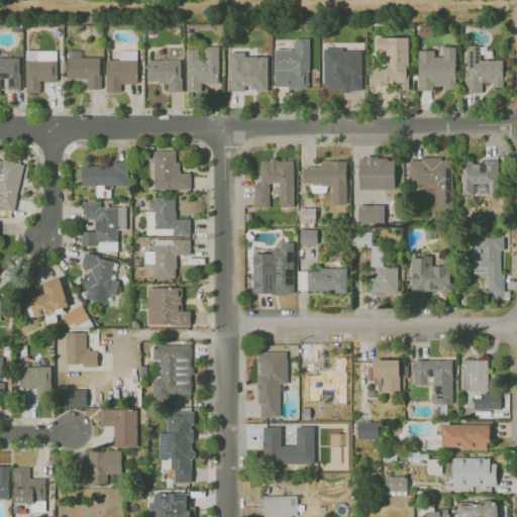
[(408,36),(376,37),(376,50),(385,50),(385,69),(373,69),(373,90),(408,89),(408,36)]
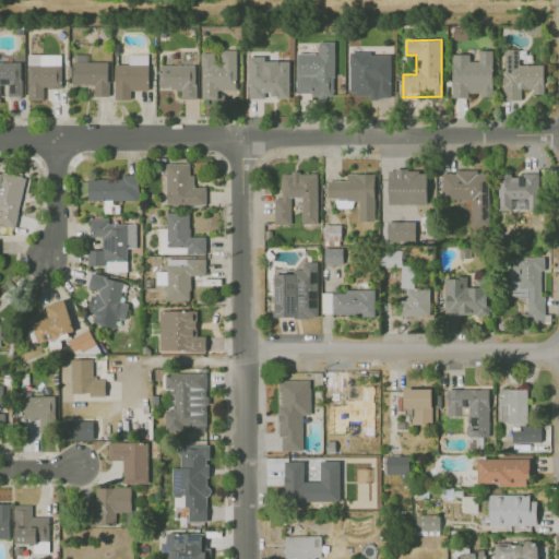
[(334,42),(319,42),(319,54),(296,54),(296,95),(334,96),(334,42)]
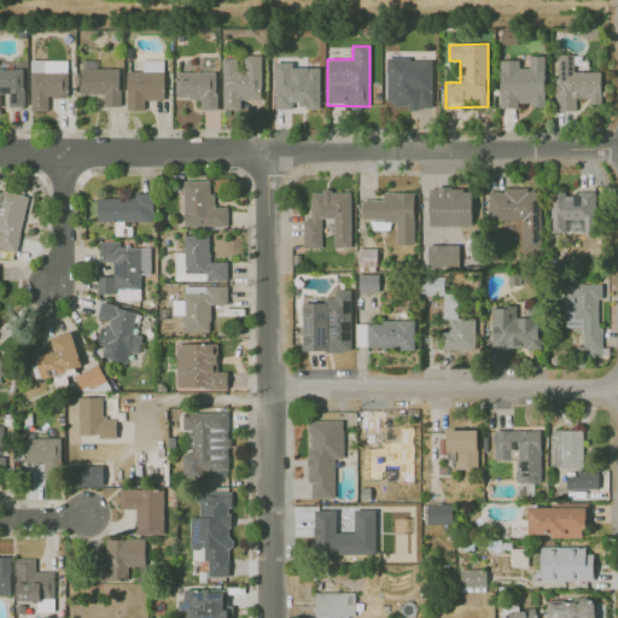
[(223,110),(240,110),(240,100),(262,100),(261,54),(243,56),(244,70),(237,70),(237,58),(222,58),(223,110)]
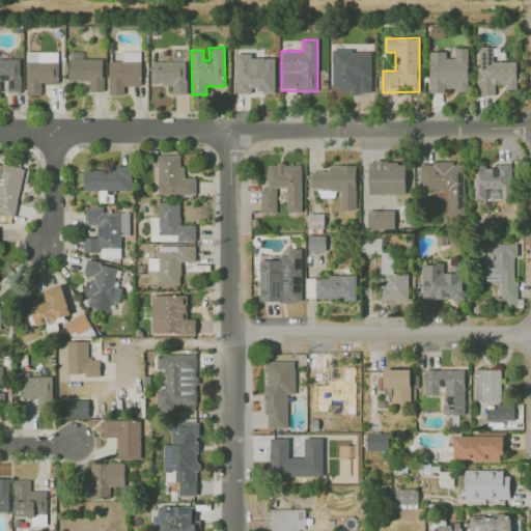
[(516,61),(493,62),(493,47),(478,47),(478,95),(495,95),(495,85),(506,85),(506,89),(516,89),(516,61)]
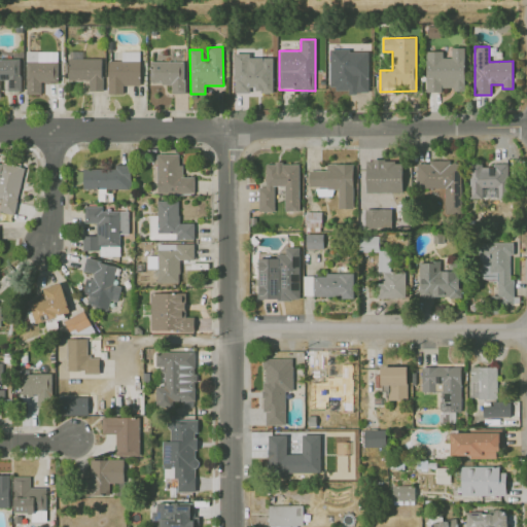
[(464,91),(464,47),(451,47),(452,58),(443,58),(443,50),(425,51),(426,91),(464,91)]
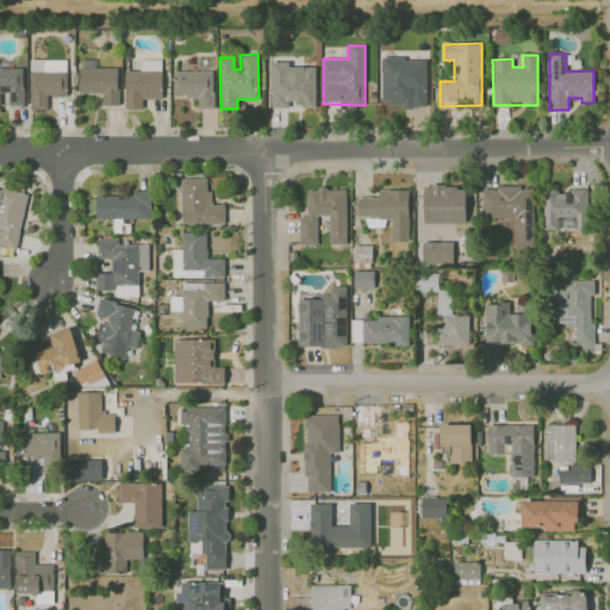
[(67,58),(30,60),(31,110),(48,109),(48,95),(67,95),(67,58)]
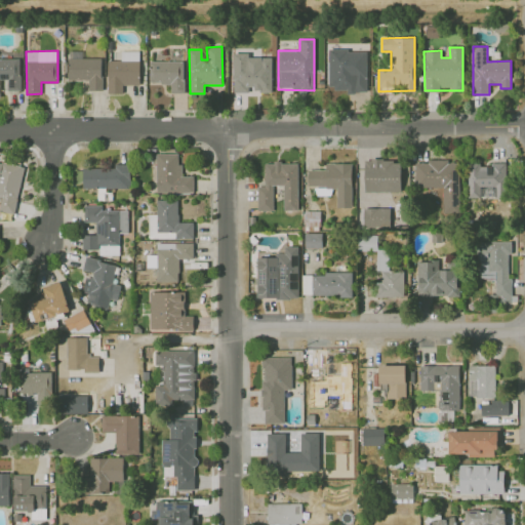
[(108,61),(108,94),(123,93),(123,85),(139,85),(139,50),(121,50),(121,61),(108,61)]
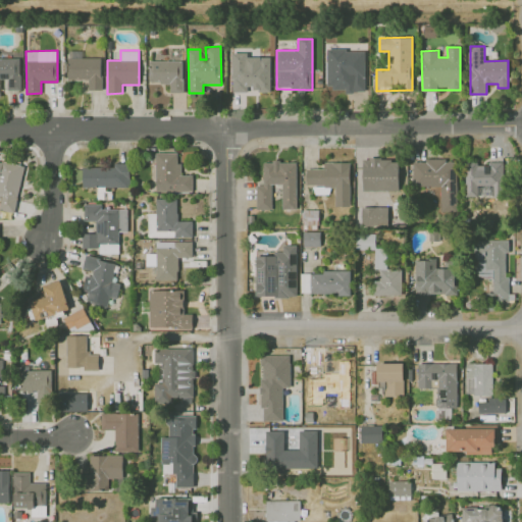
[(269,92),(270,57),(247,57),(247,53),(232,52),(231,92),(249,92),(249,91),(269,92)]
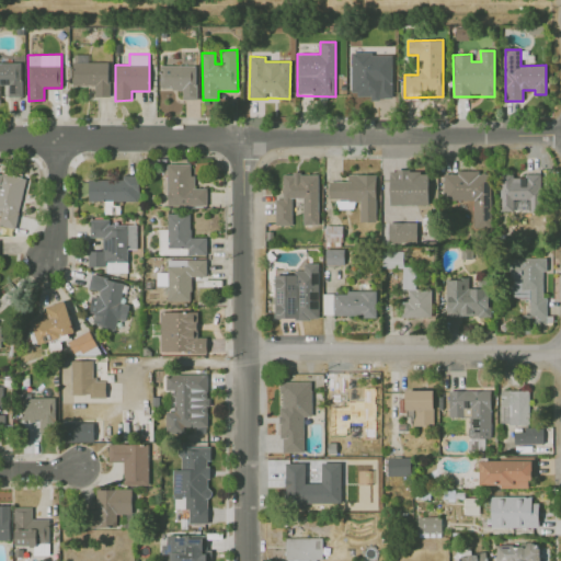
[(22,63),(0,61),(0,100),(0,86),(8,86),(7,96),(22,96),(22,63)]
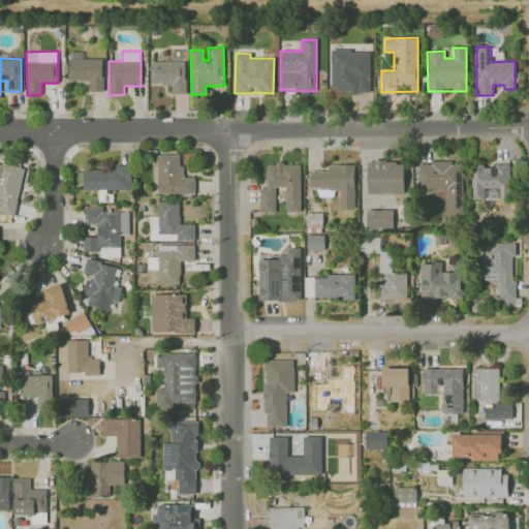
[(102,58),(68,59),(68,81),(89,81),(89,91),(102,91),(102,58)]
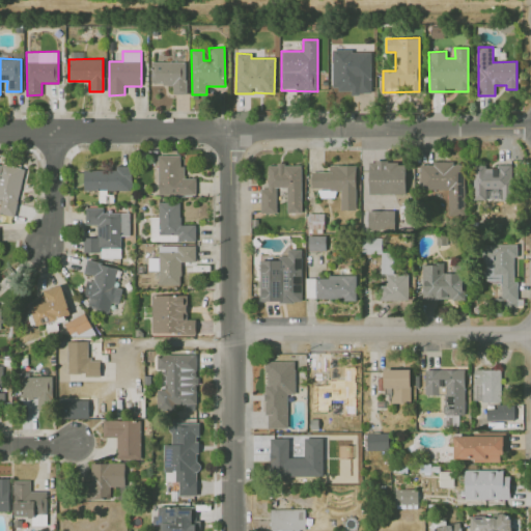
[(186,61),(151,62),(151,84),(172,84),(172,94),(186,94),(186,61)]
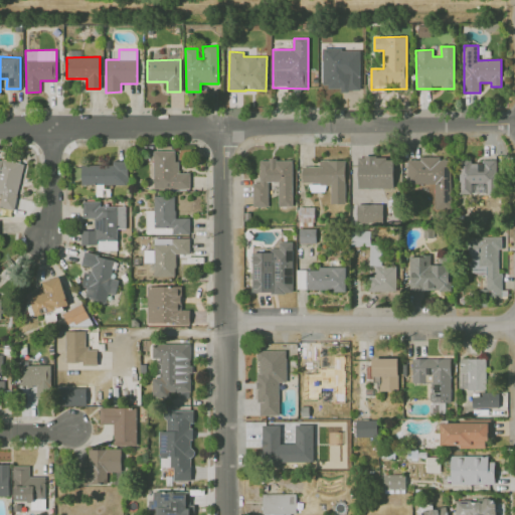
[(327,70),(328,91),(360,90),(360,69),(327,70)]
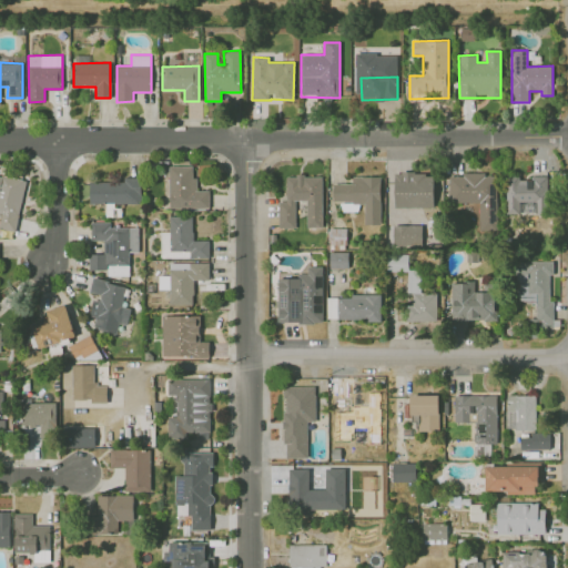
[(192,165),(169,165),(170,208),(209,208),(209,190),(196,190),(196,178),(193,178),(192,165)]
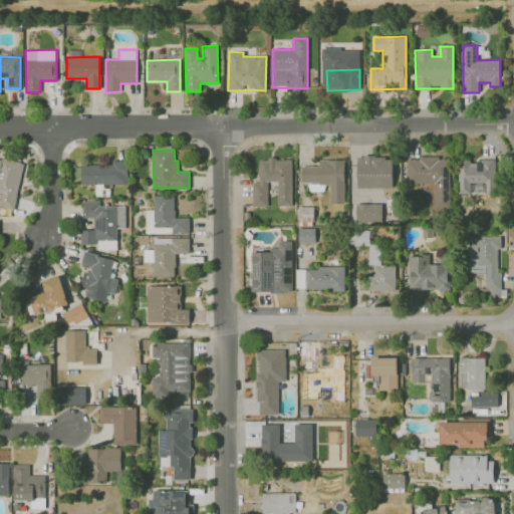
[(356,157),(356,188),(393,187),(392,157),(356,157)]
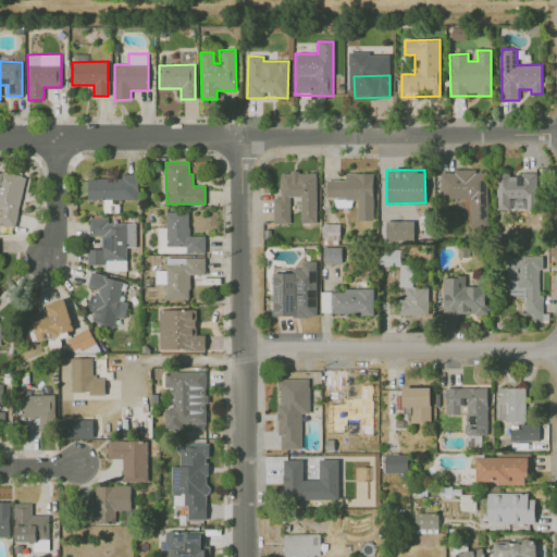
[(469,225),(485,225),(485,170),(440,170),(440,200),(469,200),(469,225)]
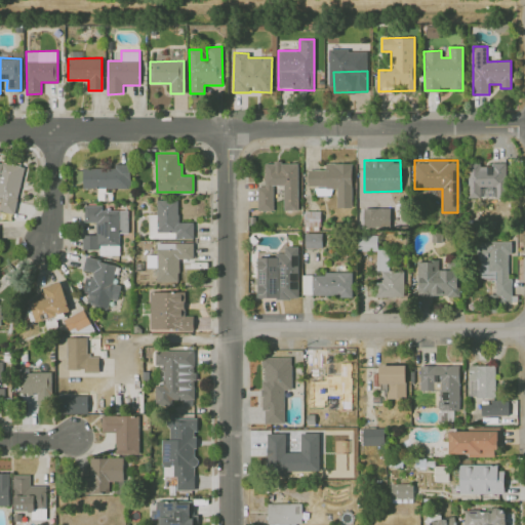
[(297,162),(264,162),(264,186),(257,187),(257,210),(273,210),(272,185),(283,185),(283,209),(297,209),(297,162)]
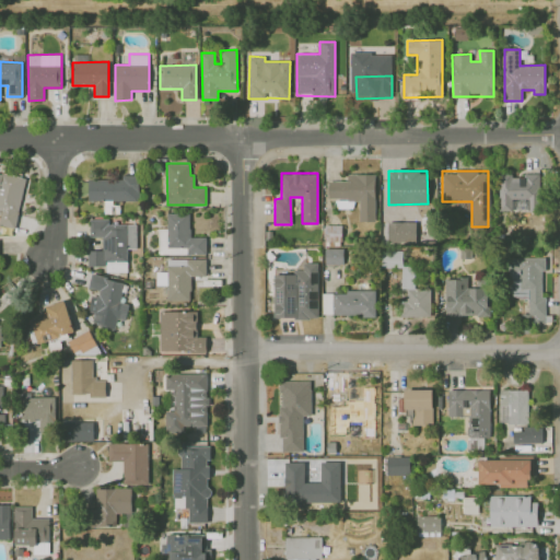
[(22,175),(0,174),(0,208),(1,209),(0,221),(0,225),(20,228),(22,175)]
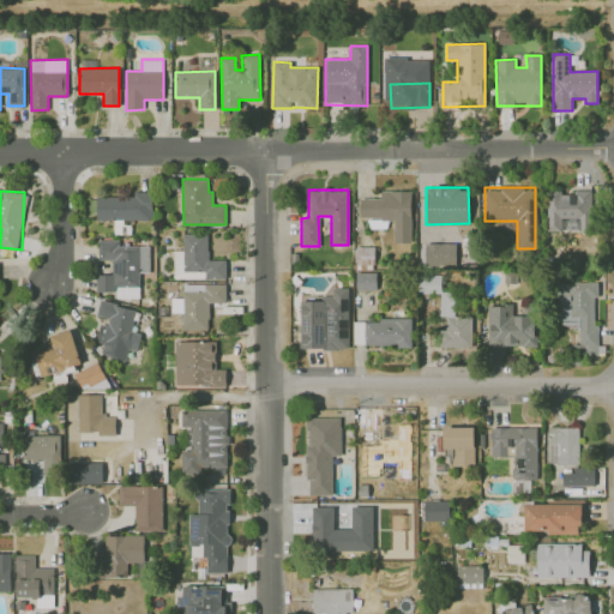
[(410,191),(380,191),(380,198),(360,198),(360,218),(393,218),(393,242),(410,241),(410,191)]
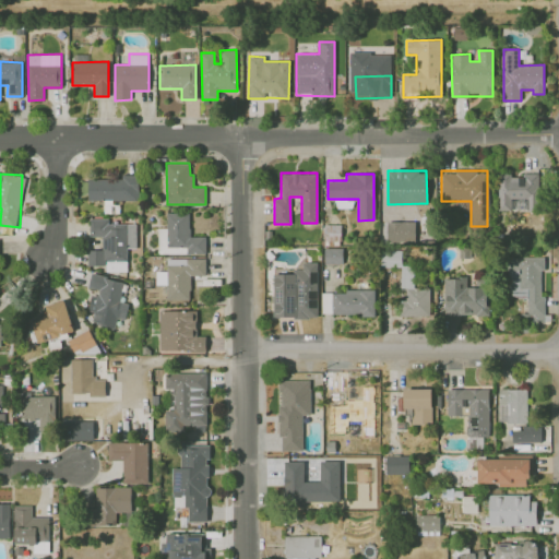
[(538,174),(497,175),(498,211),(538,210),(538,174)]
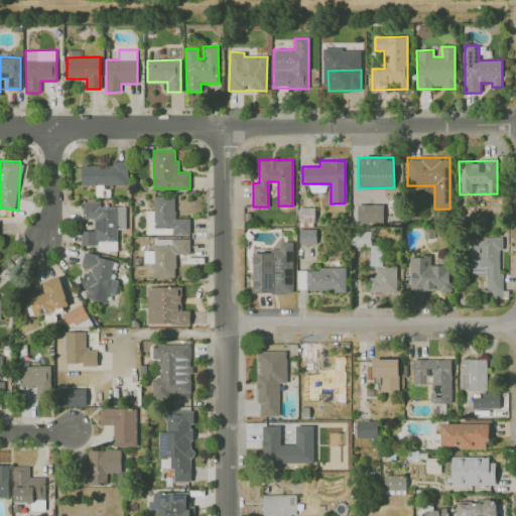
[(127,162),(81,163),(81,184),(128,184),(127,162)]
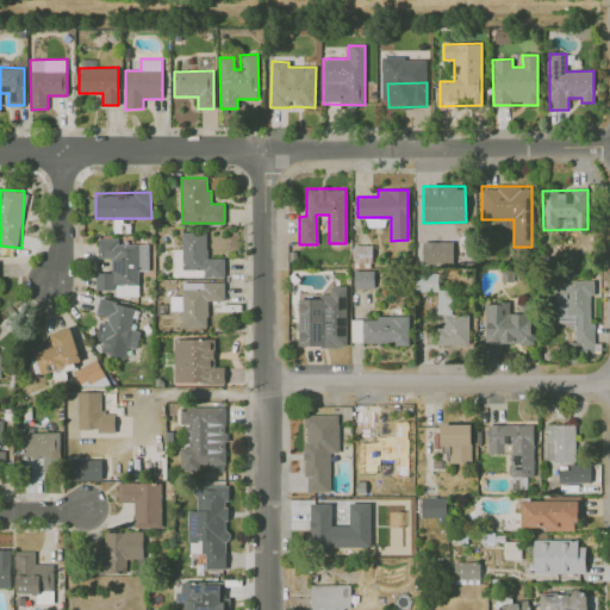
[(173,277),(224,277),(224,257),(206,257),(206,231),(181,232),(181,248),(172,249),(173,277)]
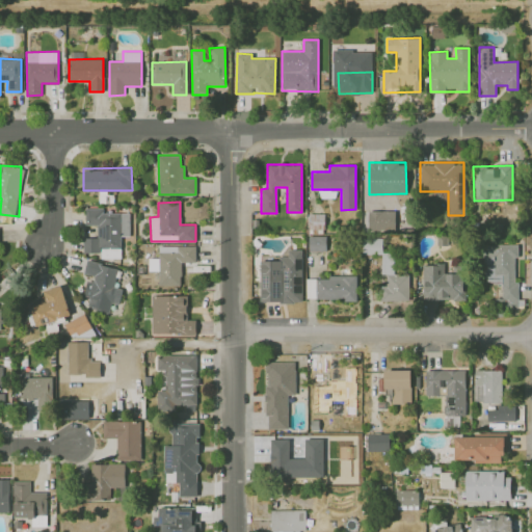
[(129,212),(103,213),(103,208),(84,208),(84,224),(97,224),(97,237),(83,237),(83,253),(100,253),(101,258),(121,258),(121,236),(129,236),(129,212)]
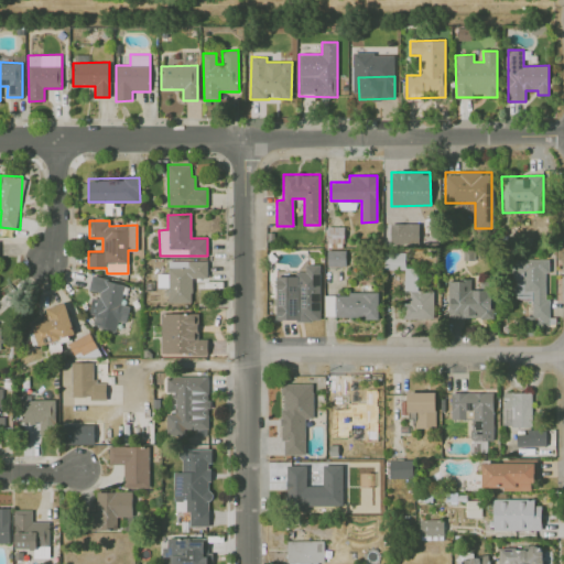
[(419,224),(390,223),(390,242),(419,243),(419,224)]
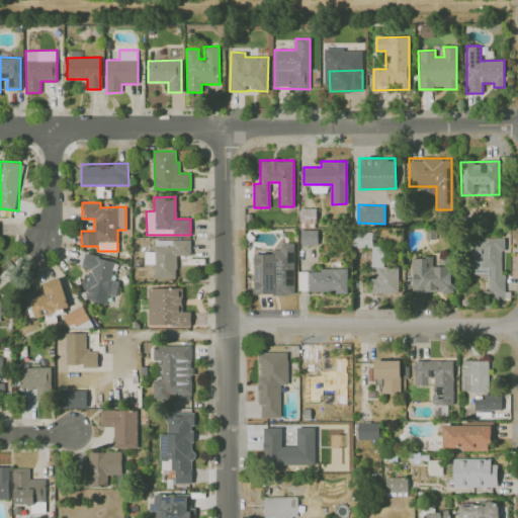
[(316,207),(298,207),(299,223),(316,223),(316,207)]
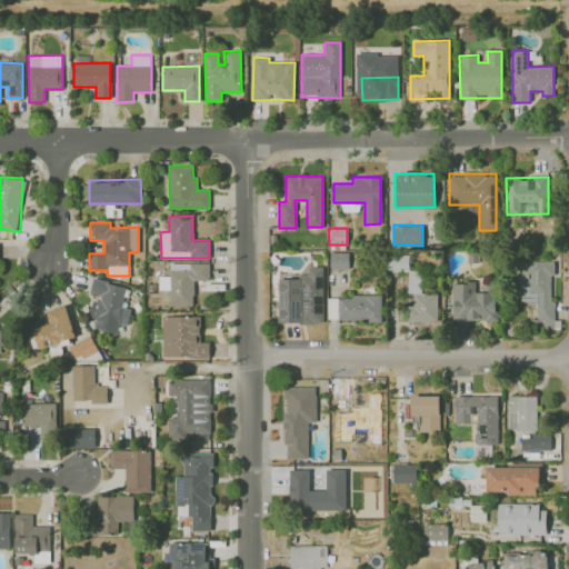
[(348,252),(329,252),(329,269),(348,268),(348,252)]
